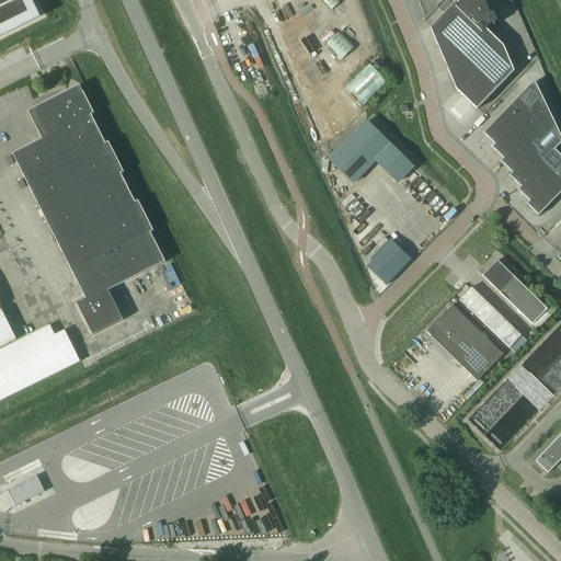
[(323,0),(331,10),(341,2),(339,0),(323,0)]
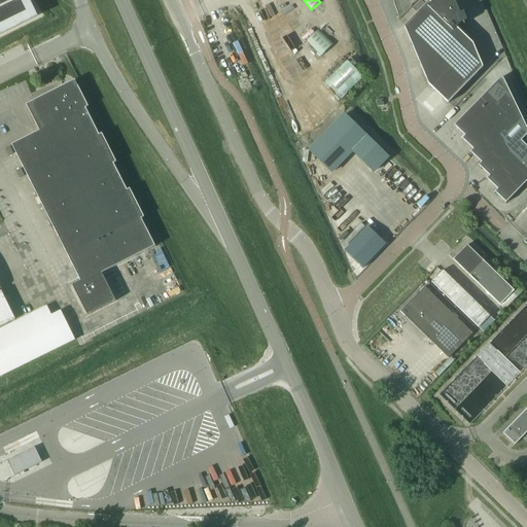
[(448,103),(483,68),(472,44),(456,28),(460,24),(466,22),(463,12),(460,13),(454,0),(431,0),(433,1),(431,3),(428,1),(405,27),(428,84),(448,103)]
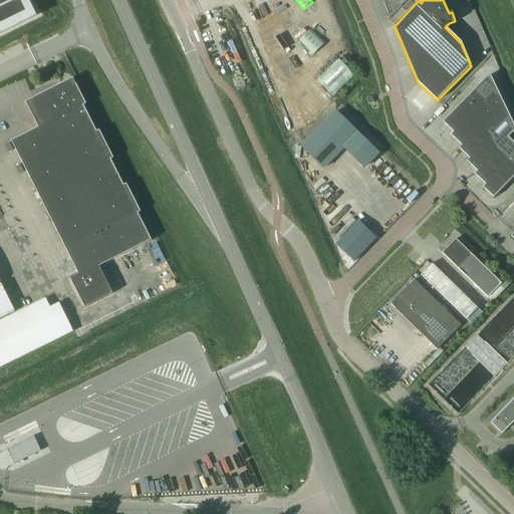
[(323,43),(310,29),(299,40),(312,53),(323,43)]
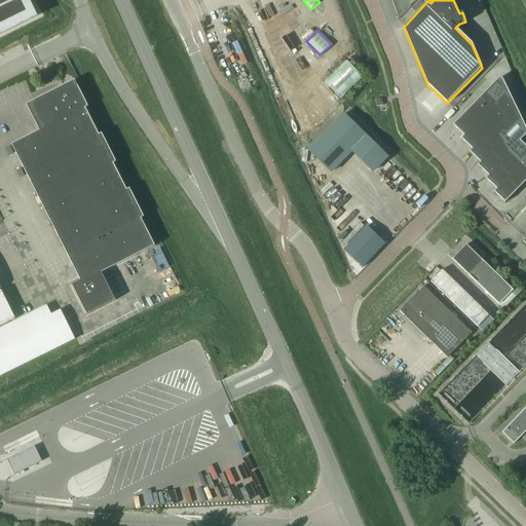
[(346,61),(324,81),(340,99),(363,77),(354,70),(359,66),(350,58),(346,61)]
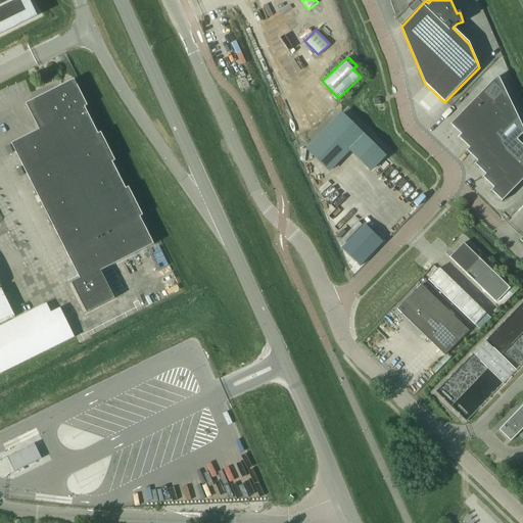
[(450,125),(461,135),(459,138),(469,148),(466,151),(467,151),(477,161),(474,164),(475,164),(485,175),(482,178),(483,178),(493,188),(490,191),(491,191),(502,201),(503,202),(522,180),(522,145),(517,140),(522,133),(522,127),(498,78),(496,78),(449,125),(450,126),(450,125)]
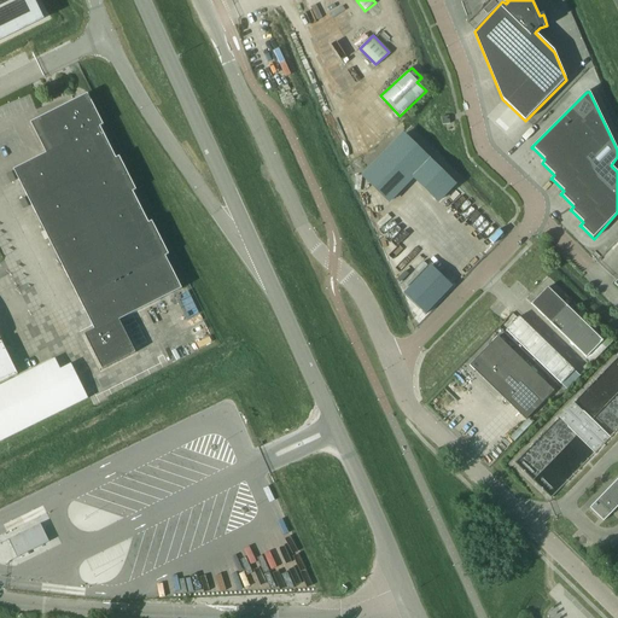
[(13,170),(47,235),(79,301),(94,330),(85,334),(101,371),(135,354),(118,321),(181,290),(165,257),(169,255),(152,222),(149,223),(133,192),(136,191),(120,157),(116,159),(100,128),(104,126),(87,94),(73,101),(75,105),(68,109),(66,105),(30,123),(44,150),(47,147),(50,152),(13,170)]
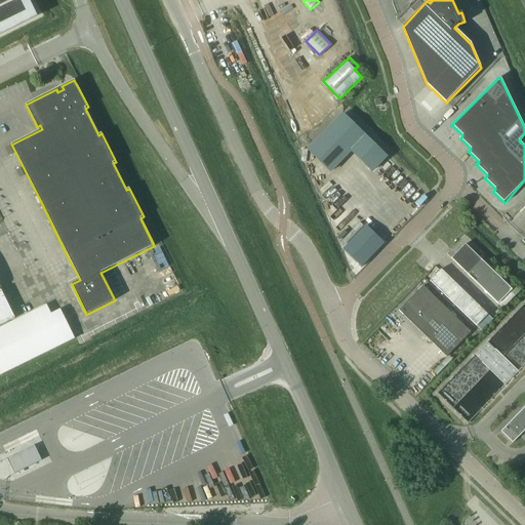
[(371,171),(386,156),(342,115),(308,151),(330,172),(351,151),(371,171)]
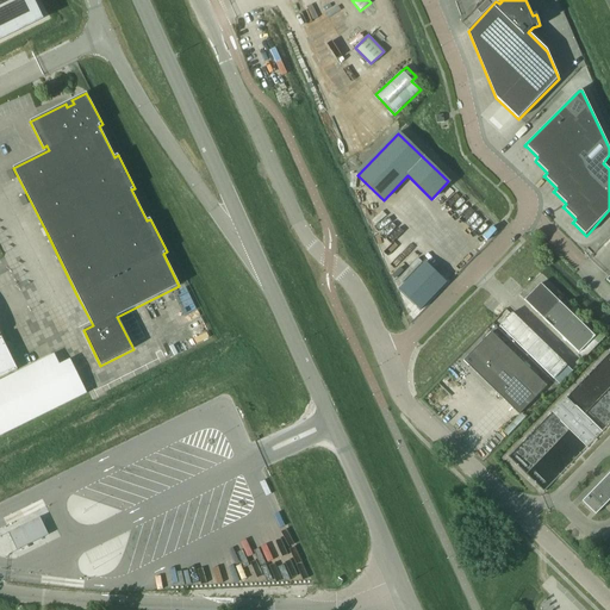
[(447,282),(425,262),(398,290),(419,311),(447,282)]
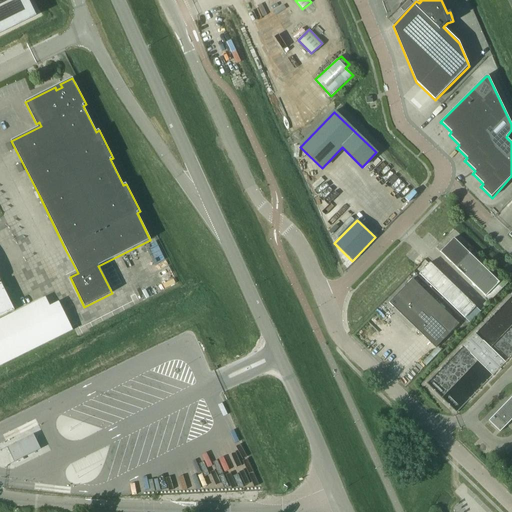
[(440,252),(455,267),(469,253),(453,238),(440,252)]
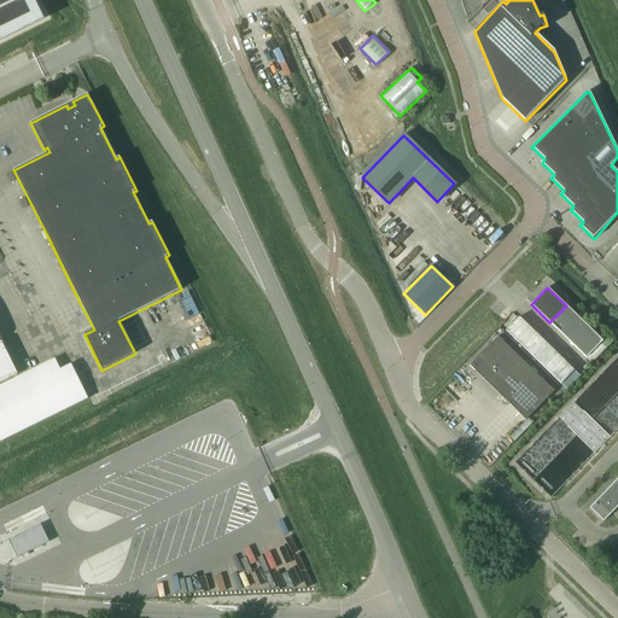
[(549,322),(569,342),(586,325),(566,305),(549,322)]
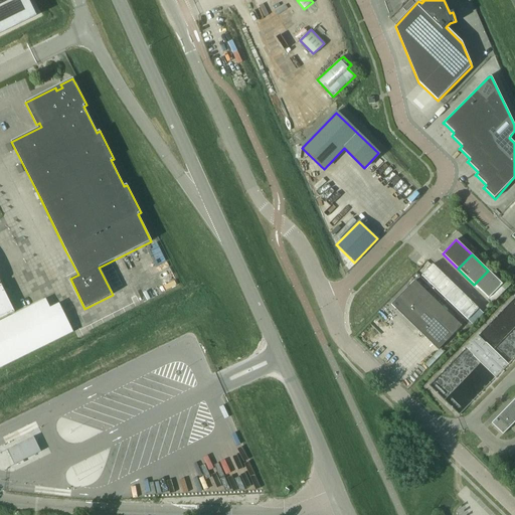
[(421,276),(434,287),(444,276),(433,264),(421,276)]
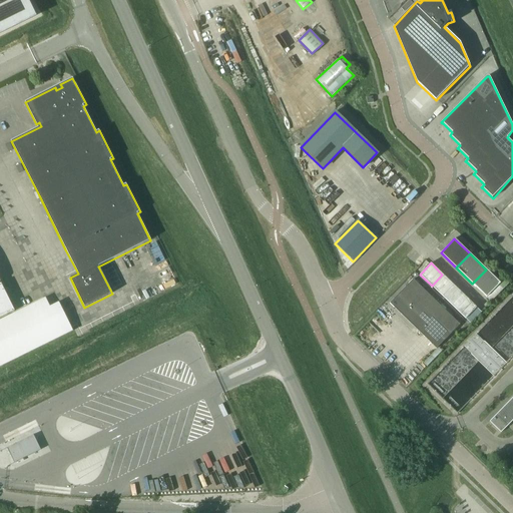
[(486,270),(472,284),(486,297),(500,283),(486,270)]
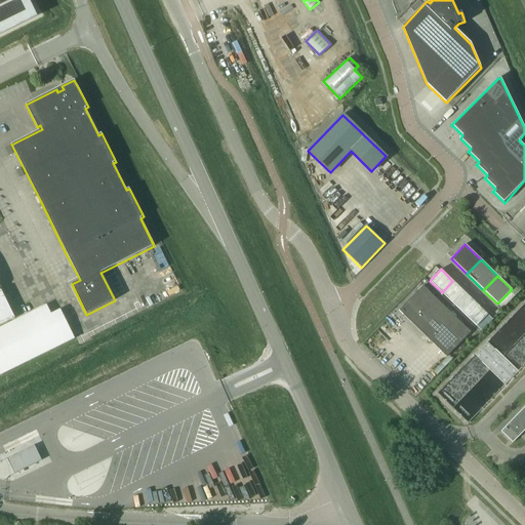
[(452,281),(442,292),(453,304),(465,292),(452,281)]
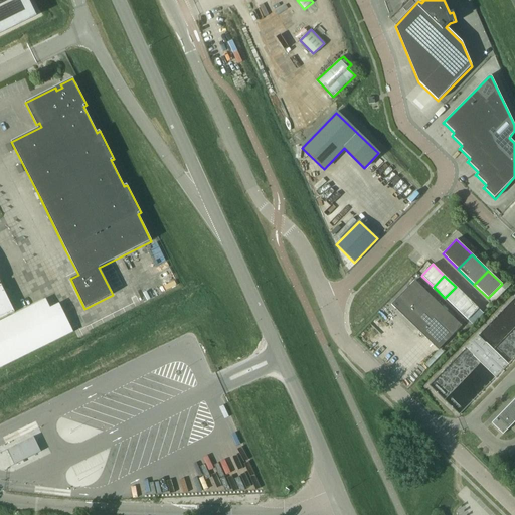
[(462,326),(414,281),(391,305),(438,350),(462,326)]
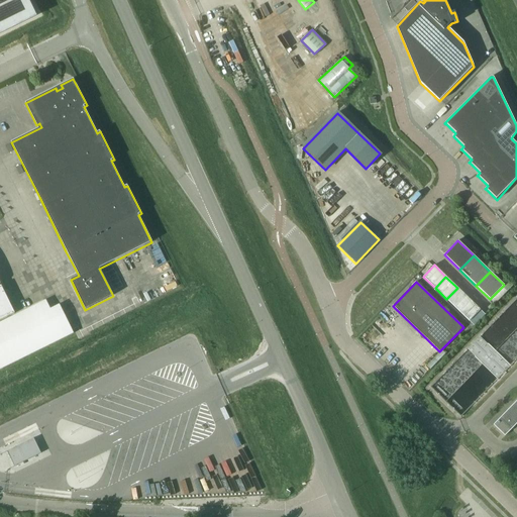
[(0,320),(14,313),(1,286),(0,286),(0,284),(0,283),(0,320)]
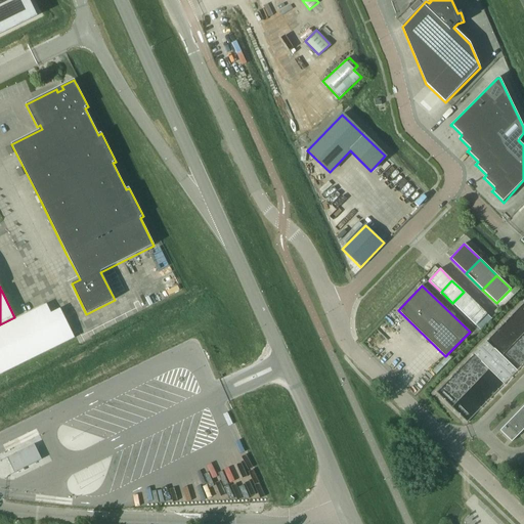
[(464,292),(452,303),(464,314),(475,303),(464,292)]
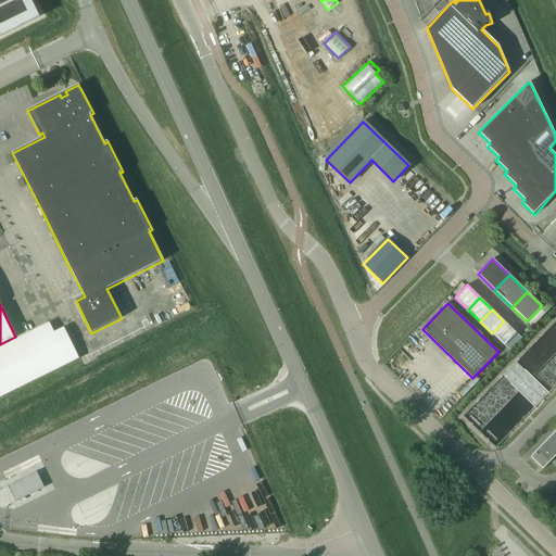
[(504,321),(492,333),(504,345),(516,333),(504,321)]
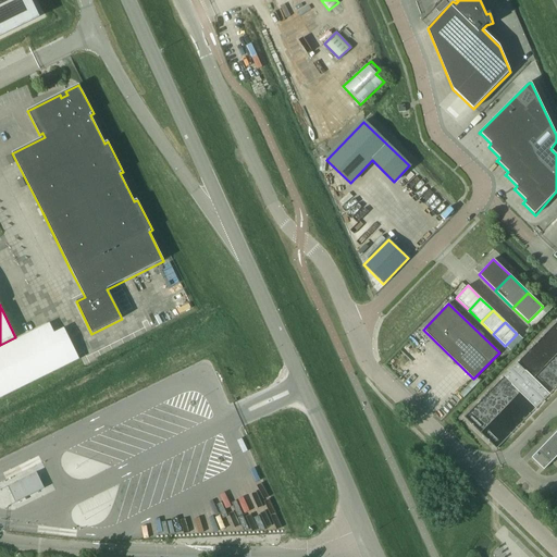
[(0,397),(79,359),(63,329),(53,333),(49,323),(0,347),(0,397)]
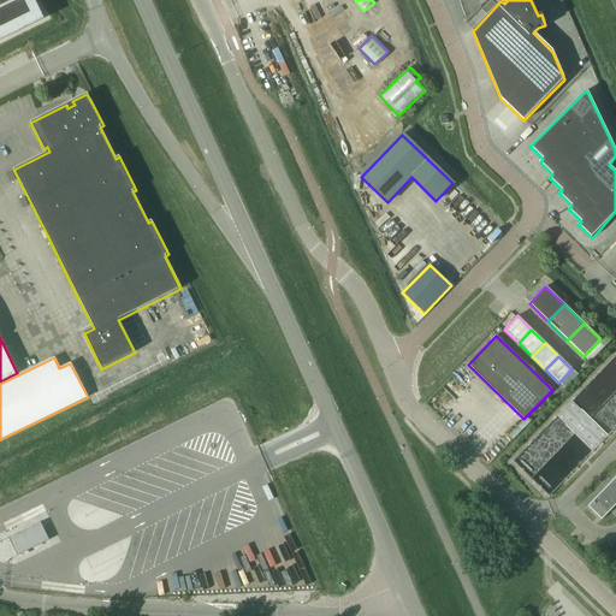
[(615,477),(587,507),(602,520),(615,503),(615,477)]
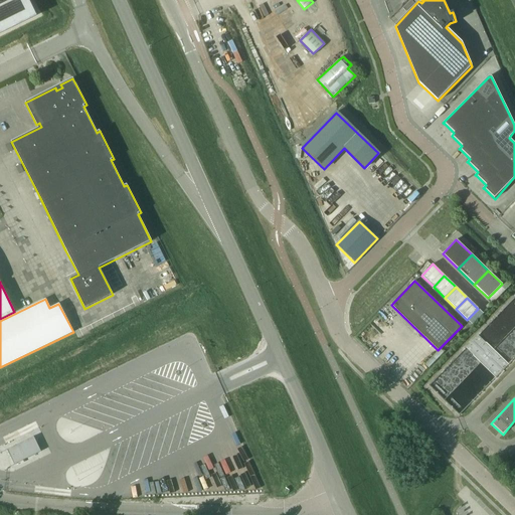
[(14,465),(36,454),(29,440),(7,450),(14,465)]
